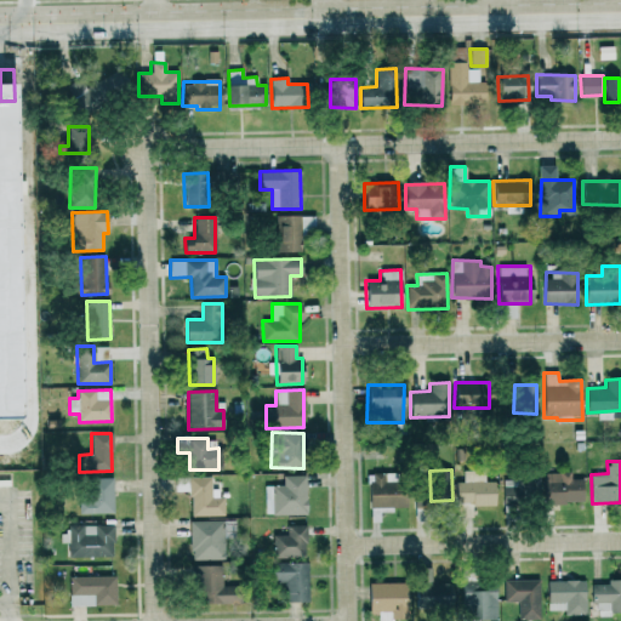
[(495,505),(495,482),(484,482),(484,469),(462,469),(463,483),(455,483),(456,506),(495,505)]
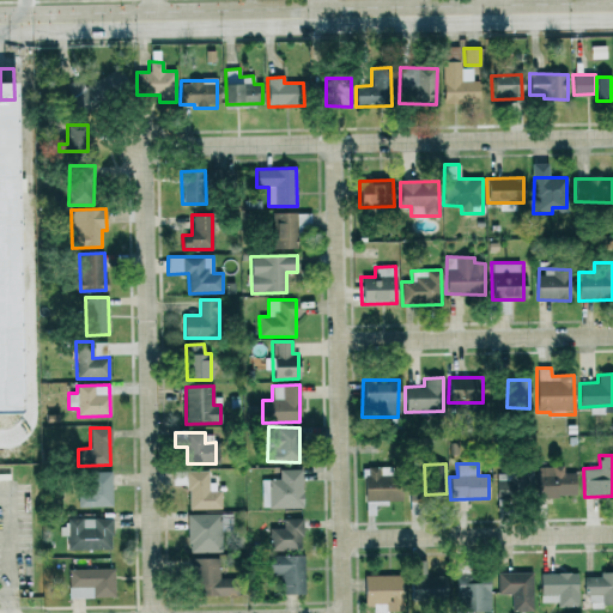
[(378,468),(364,467),(363,501),(401,502),(401,477),(378,475),(378,468)]
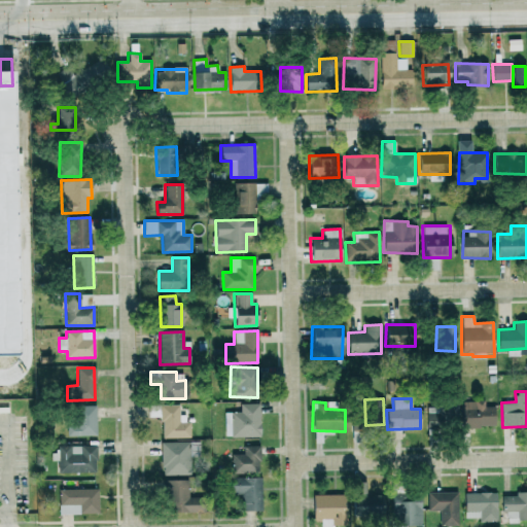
[(462,427),(479,427),(479,401),(462,401),(462,427)]
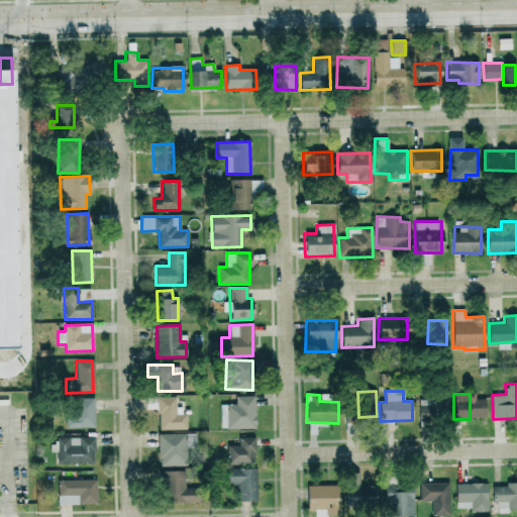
[(220,404),(220,428),(255,427),(254,396),(235,396),(235,404),(220,404)]
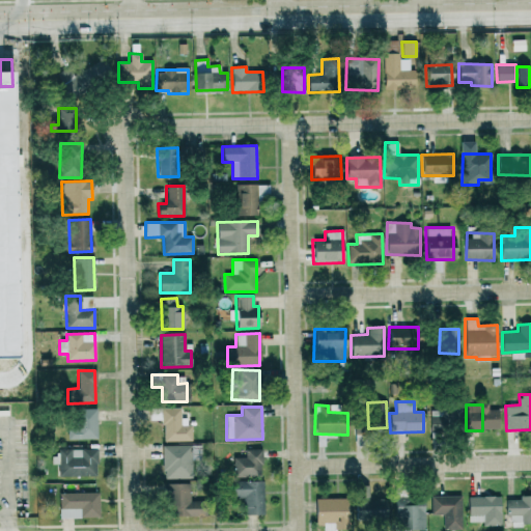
[(430,408),(430,429),(462,428),(462,407),(430,408)]
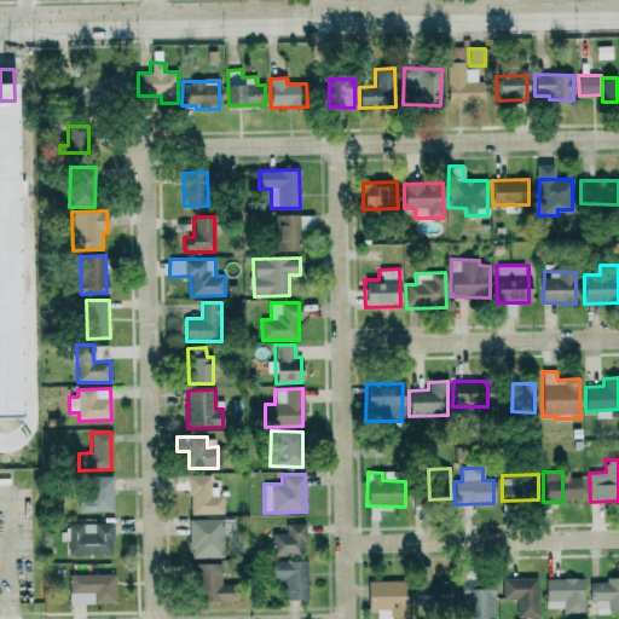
[(190,514),(223,514),(223,496),(210,496),(210,475),(189,476),(190,514)]
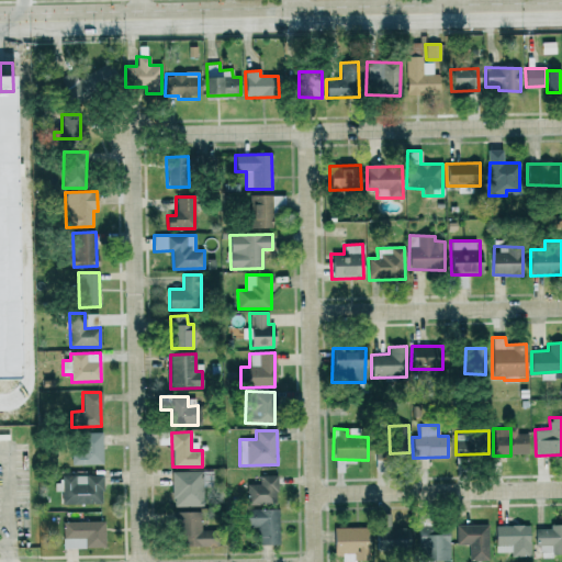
[(102,464),(102,433),(74,433),(74,464),(102,464)]
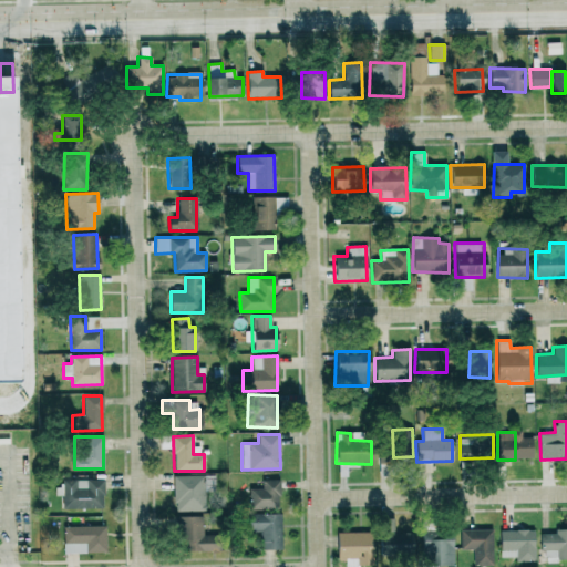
[(160,449),(172,449),(172,436),(160,436),(160,449)]
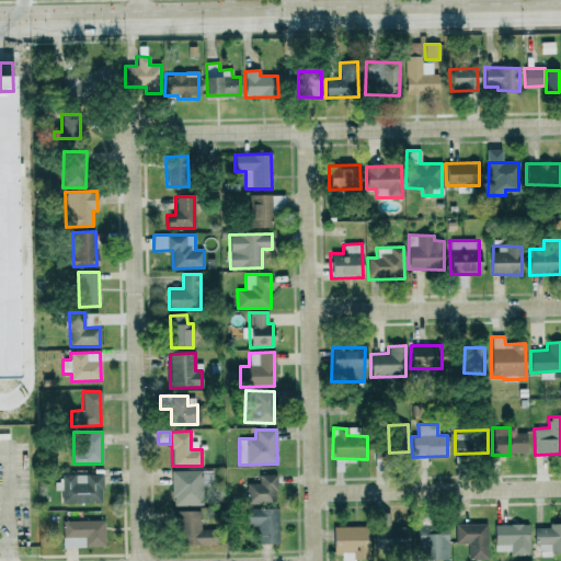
[(171,470),(172,505),(203,505),(203,470),(171,470)]
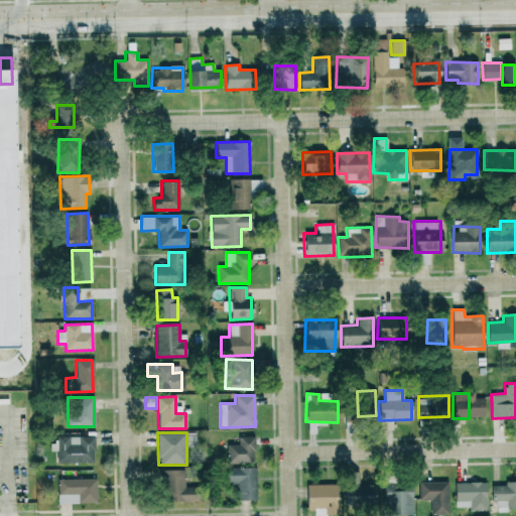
[(52,436),(52,450),(56,450),(57,463),(95,462),(94,435),(52,436)]
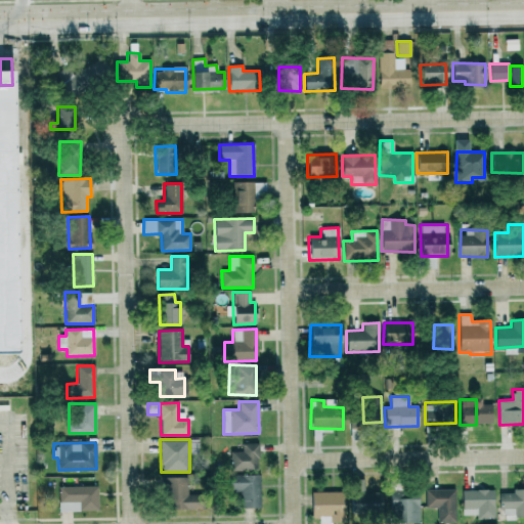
[(230,451),(230,471),(258,471),(258,443),(242,443),(242,451),(230,451)]
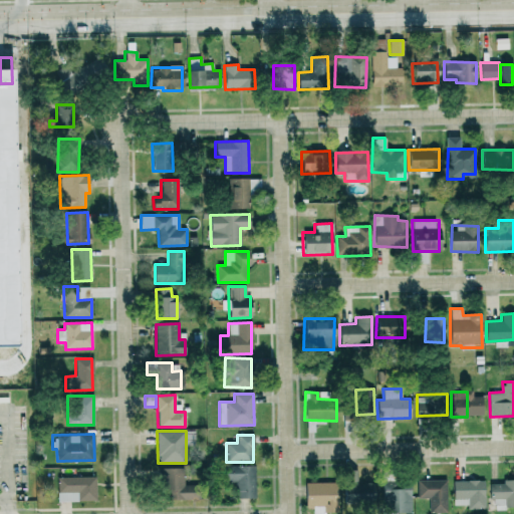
[(236,498),(255,498),(254,466),(225,466),(225,482),(235,482),(236,498)]
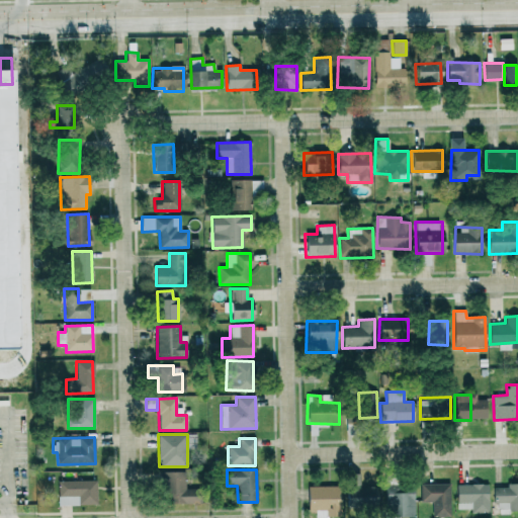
[(183,471),(162,471),(163,505),(194,504),(194,489),(184,489),(183,471)]
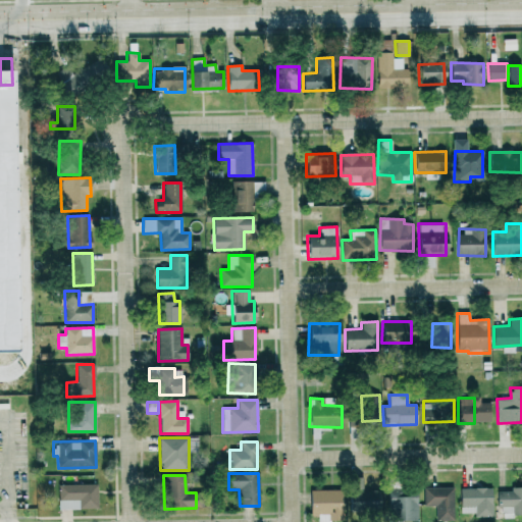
[(350,512),(379,512),(379,490),(362,490),(363,478),(351,477),(350,512)]
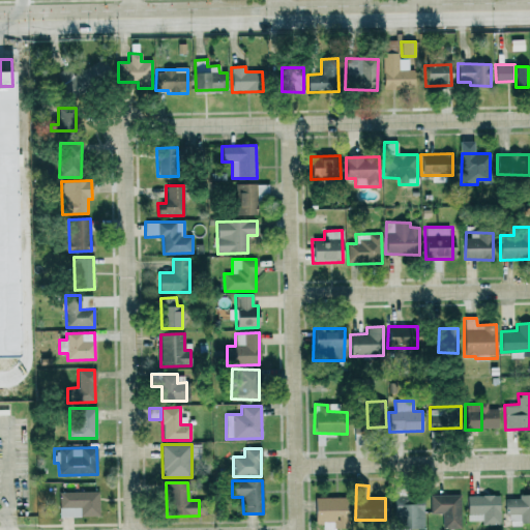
[(393,488),(393,529),(423,529),(423,496),(408,496),(408,488),(393,488)]
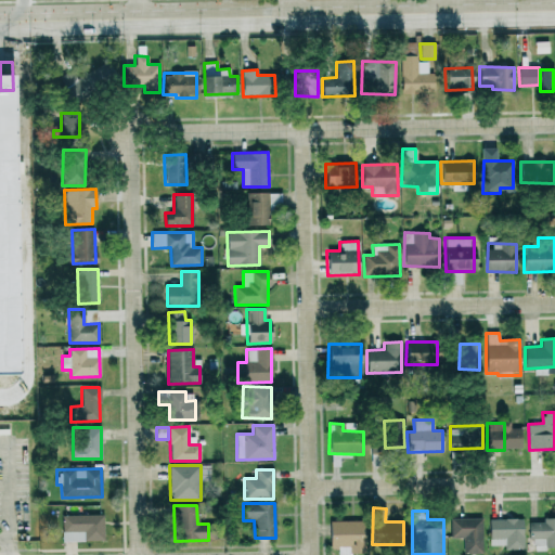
[(104,541),(103,514),(62,515),(62,541),(104,541)]
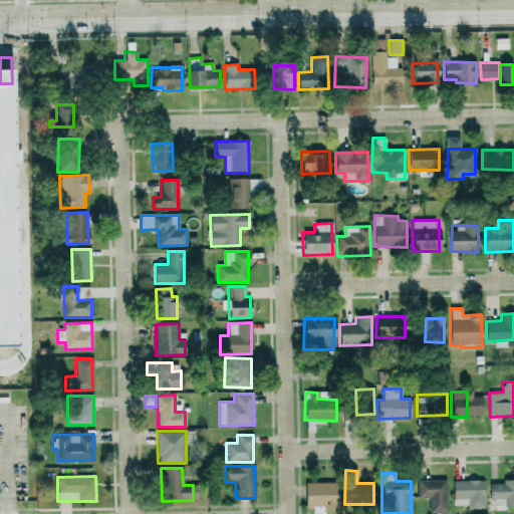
[(489,484),(489,499),(505,499),(505,507),(513,506),(513,479),(503,480),(503,484),(489,484)]
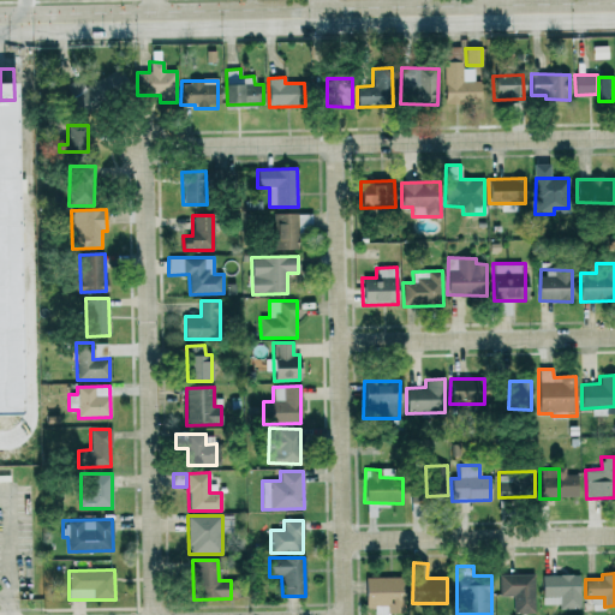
[(513,614),(535,613),(535,574),(499,574),(500,596),(513,596),(513,614)]
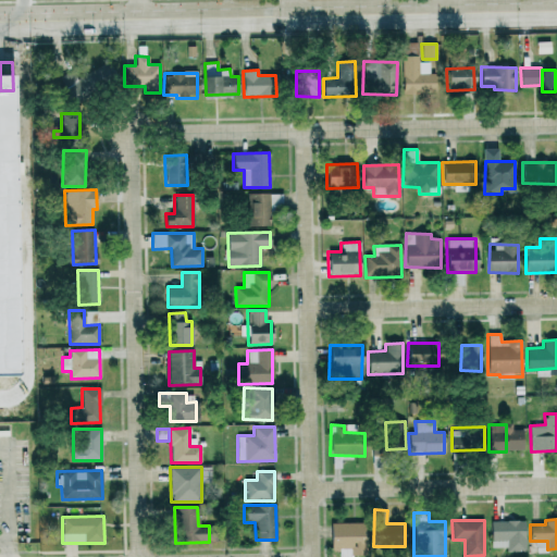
[(491,521),(491,548),(506,547),(506,553),(525,552),(524,521),(491,521)]
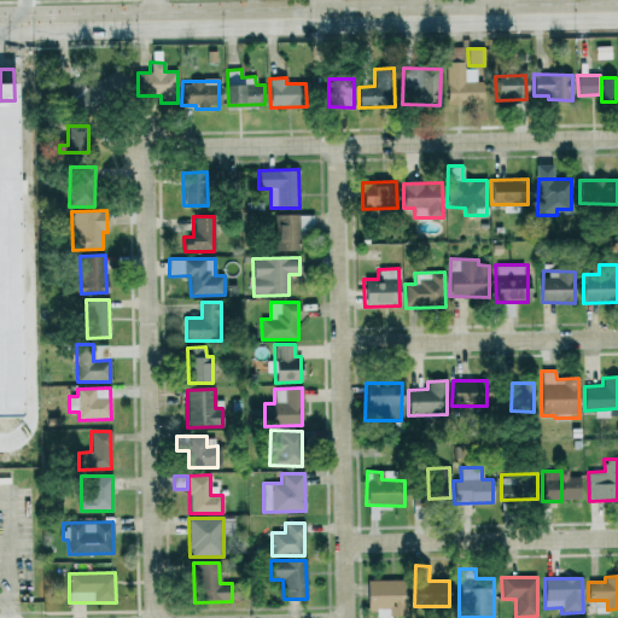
[(366,581),(367,610),(375,610),(375,617),(390,617),(390,608),(404,607),(404,579),(366,581)]
